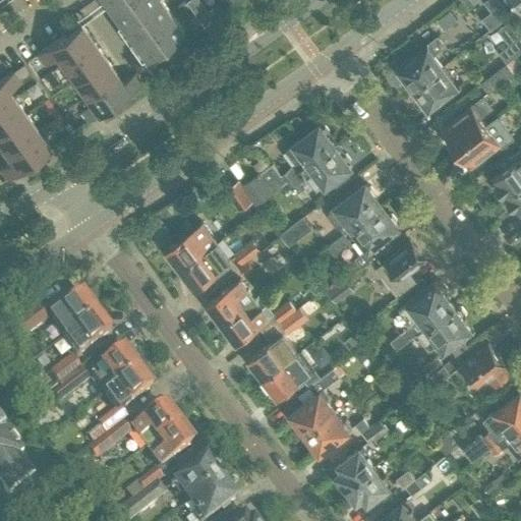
[(106,0),(126,26),(146,53),(147,54),(156,47),(184,27),(164,0),(106,0)]
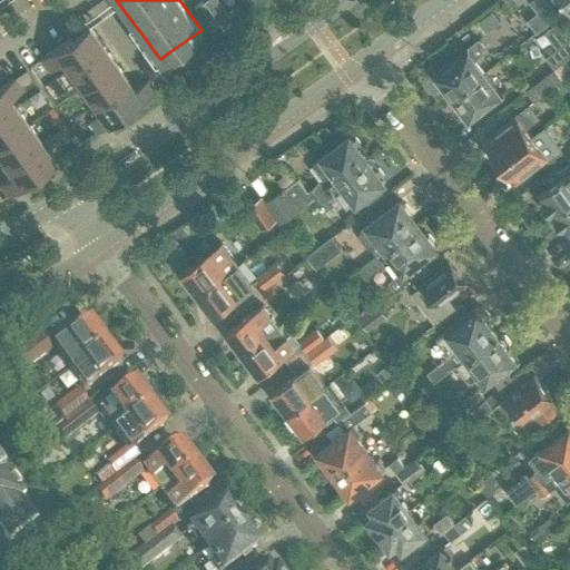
[(205,0),(203,2),(213,16),(223,8),(217,0),(205,0)]
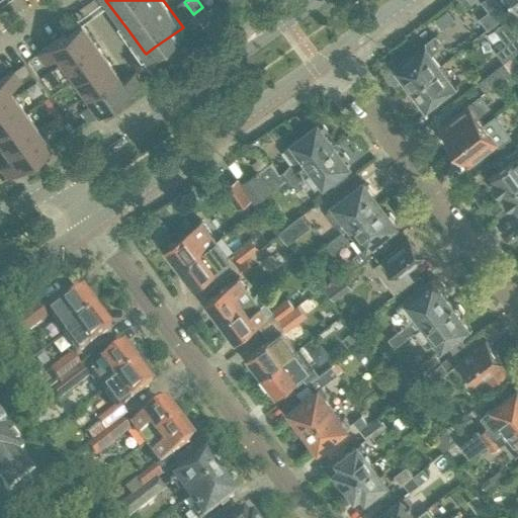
[(488,29),(498,21),(508,13),(497,0),(485,0),(483,2),(489,11),(480,18),(488,29)]
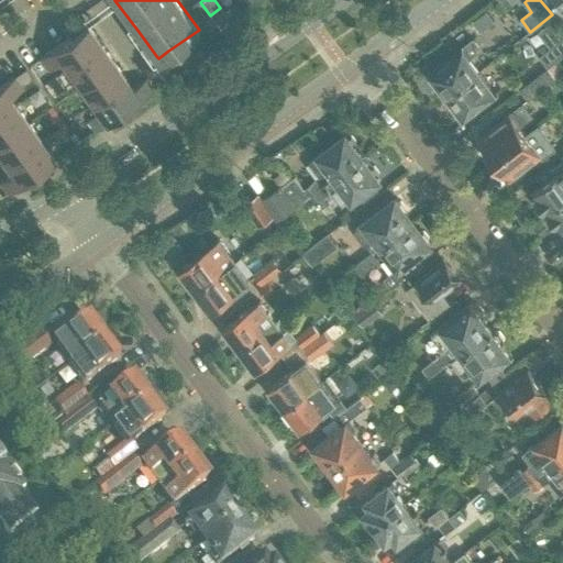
[(73,28),(76,33),(87,25),(84,19),(73,28)]
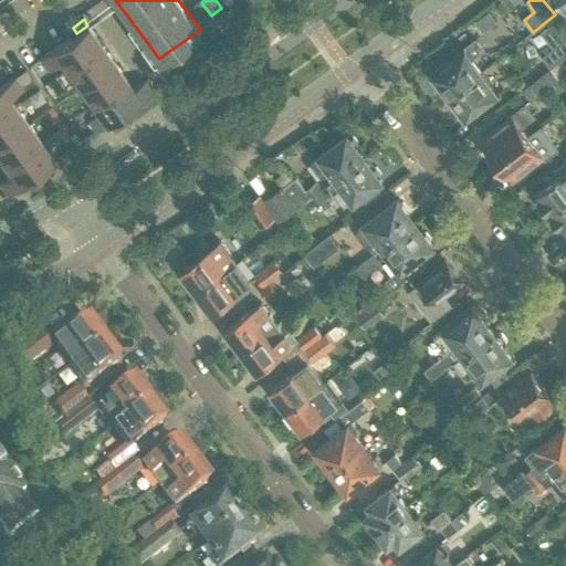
[(71,38),(76,33),(73,28),(69,22),(62,27),(66,32),(71,38)]
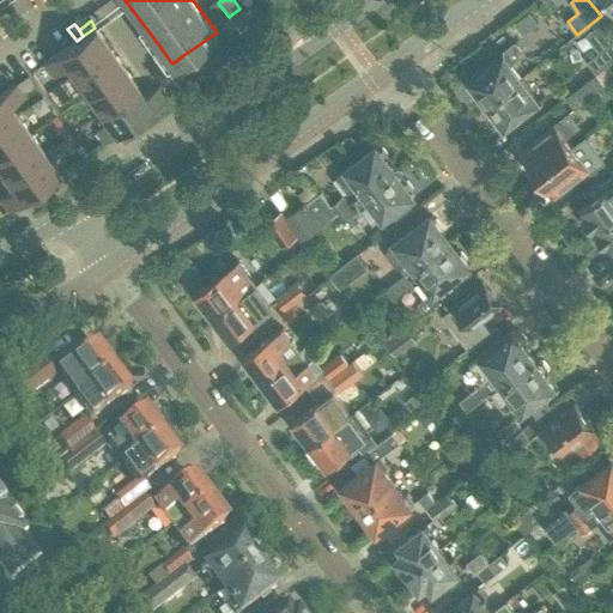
[(612,41),(612,42),(599,24),(590,30),(605,48),(599,52),(587,61),(596,73),(612,60),(612,41)]
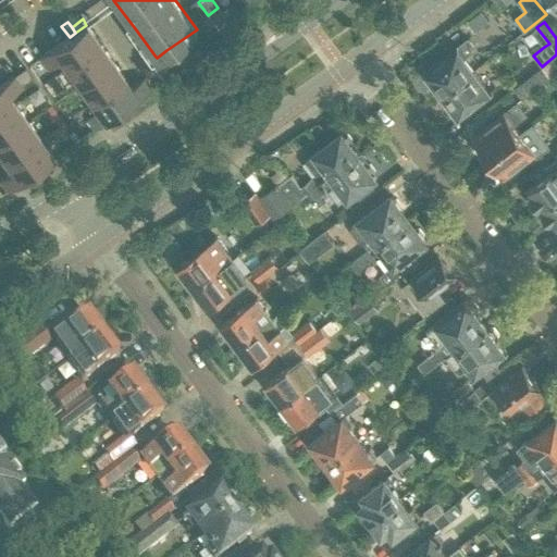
[(83,54),(99,42),(86,25),(75,33),(70,37),(52,48),(61,59),(66,66),(83,54)]
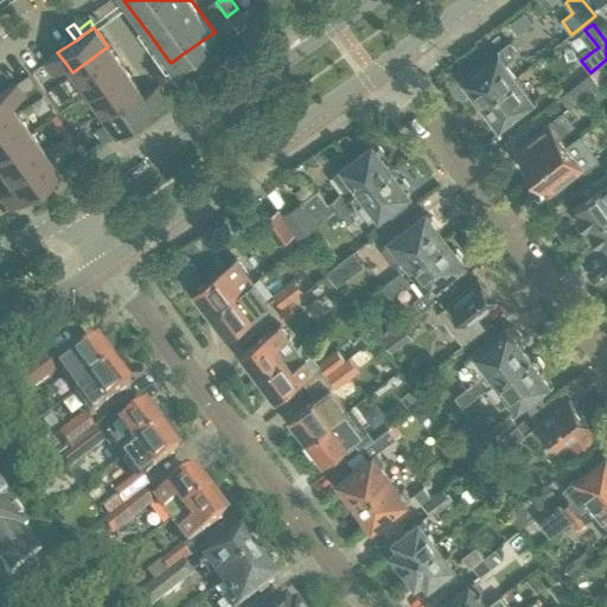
[(483,102),(517,76),(506,62),(519,52),(511,43),(465,78),(472,88),(471,89),(473,98),(480,101),(481,101),(483,102)]
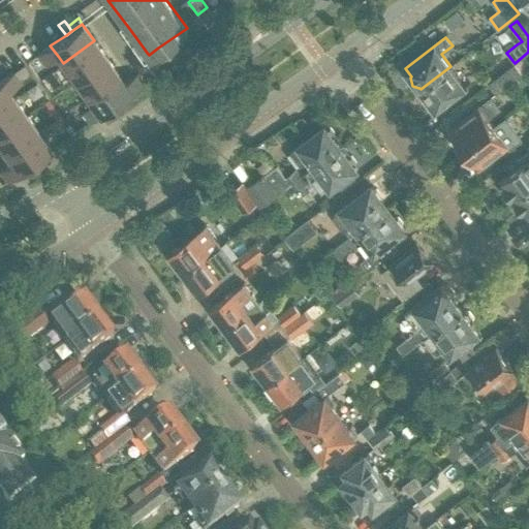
[(79,52),(63,63),(75,81),(106,58),(94,40),(79,52)]
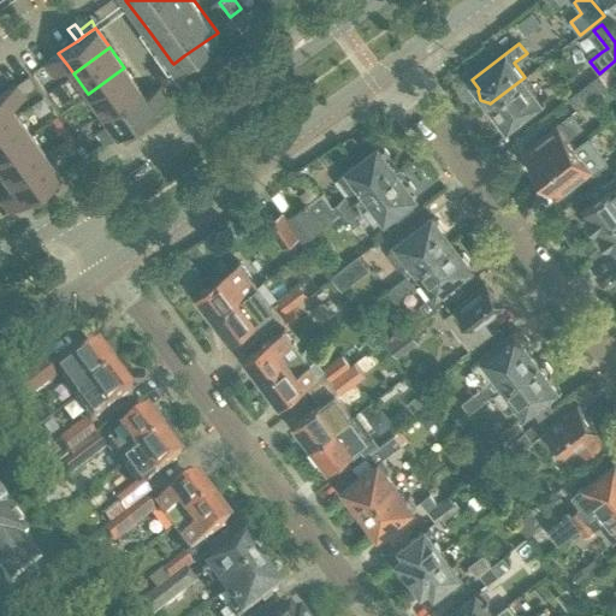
[(51,58),(60,71),(67,65),(58,53),(53,58),(51,58)]
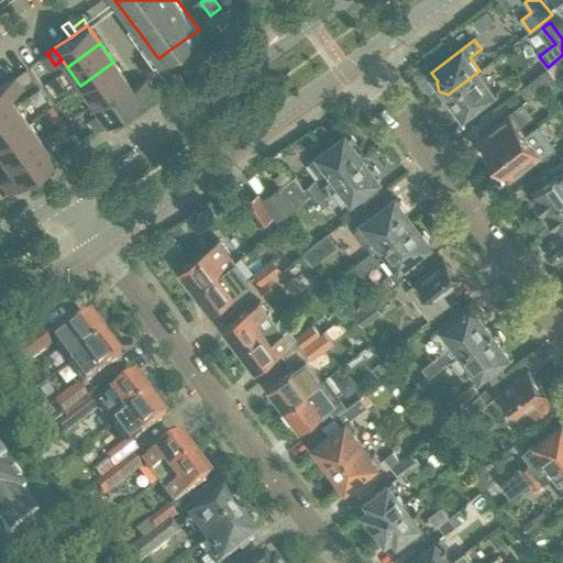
[(168,51),(158,58),(162,63),(172,55),(168,51)]
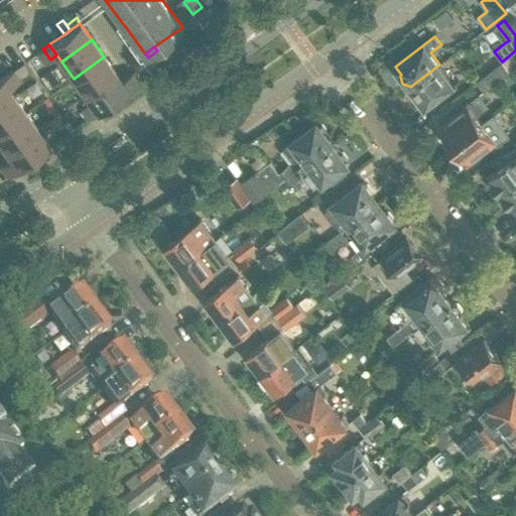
[(44,63),(50,59),(42,48),(37,53),(44,63)]
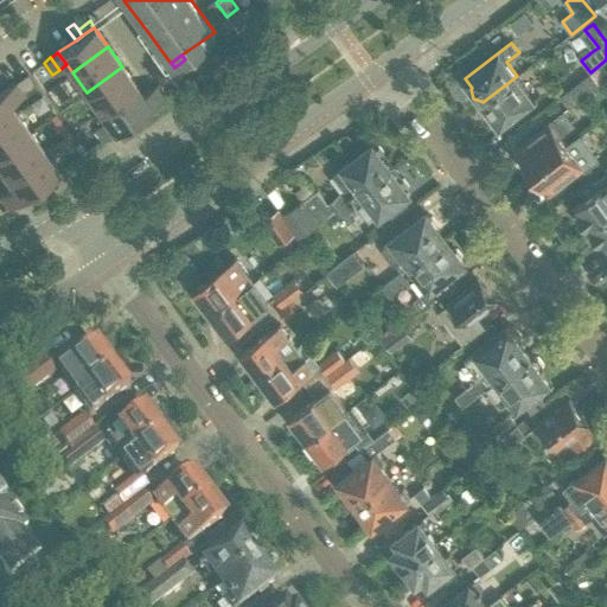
[(164,65),(172,78),(179,74),(174,68),(171,63),(170,63),(170,62),(164,65)]
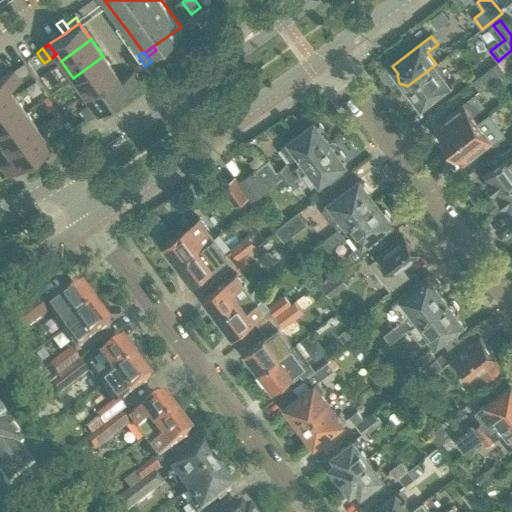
[(97,86),(115,73),(103,56),(73,78),(85,95),(97,86)]
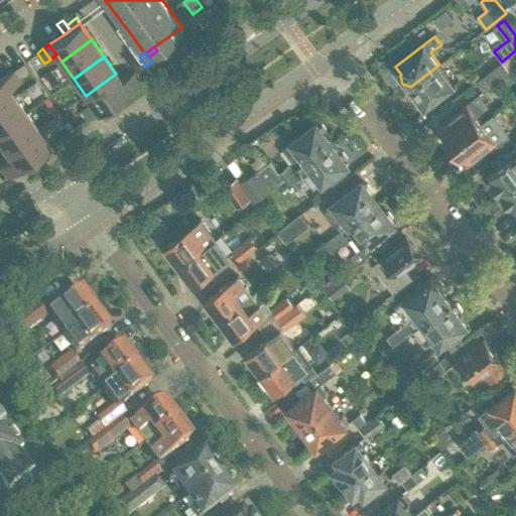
[(484,92),(509,73),(502,62),(477,82),(484,92)]
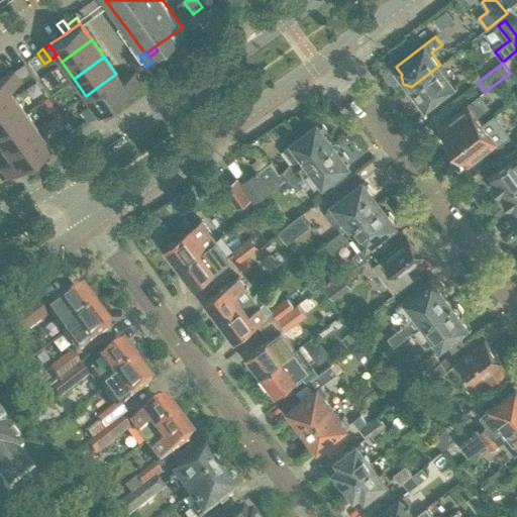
[(440,65),(411,87),(417,95),(416,96),(417,103),(423,106),(425,105),(426,107),(455,86),(440,65)]
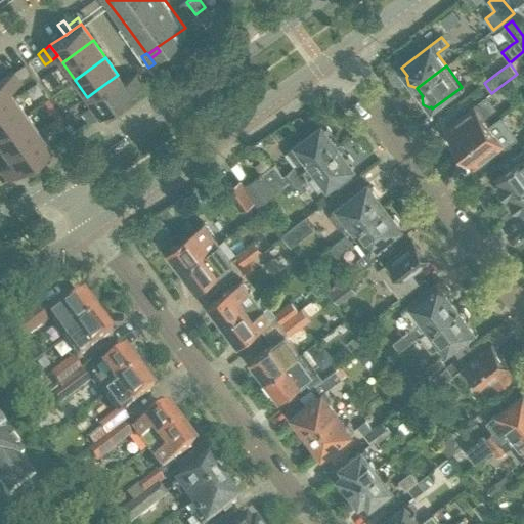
[(8,76),(15,86),(20,82),(13,72),(8,76)]
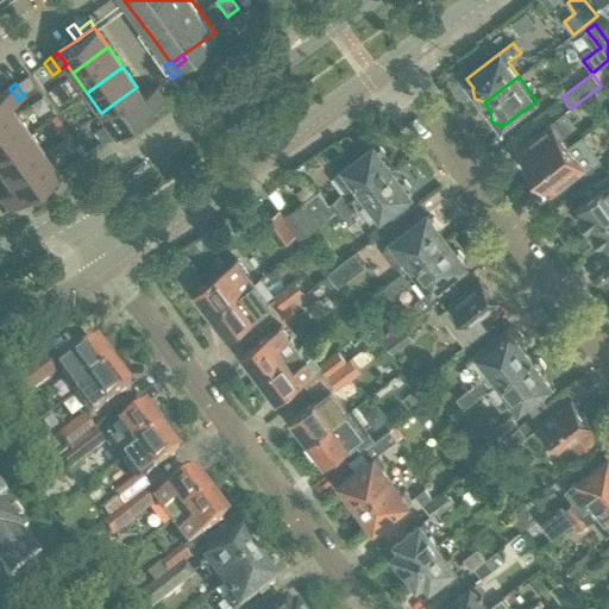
[(150,89),(158,101),(165,96),(157,85),(150,89)]
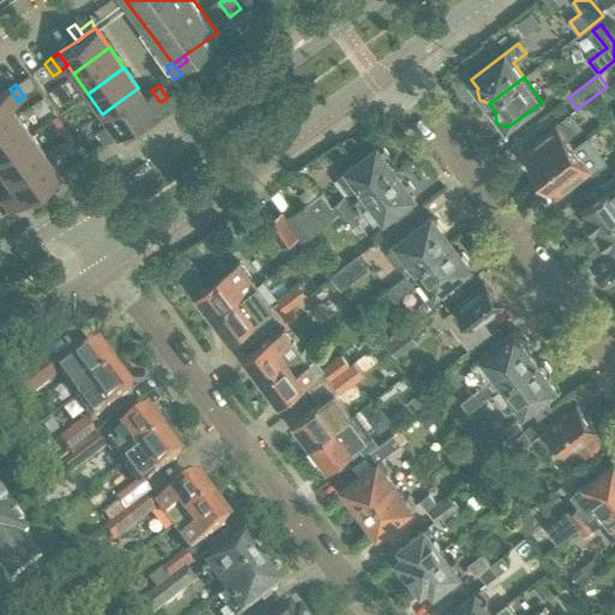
[(153,107),(144,95),(138,88),(117,103),(102,114),(117,133),(153,107)]
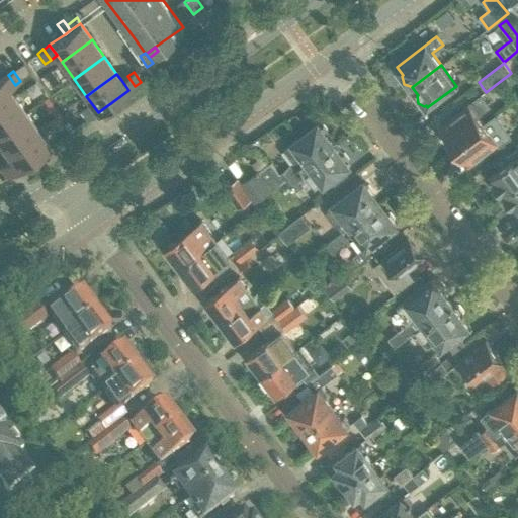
[(9,89),(15,85),(8,75),(2,79),(9,89)]
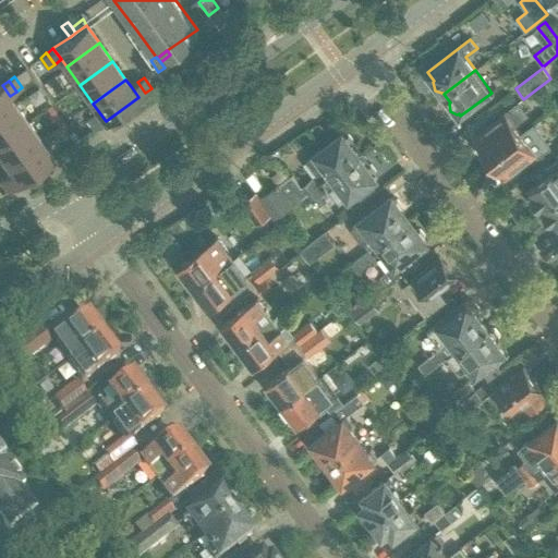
[(138,97),(145,93),(137,82),(131,86),(138,97)]
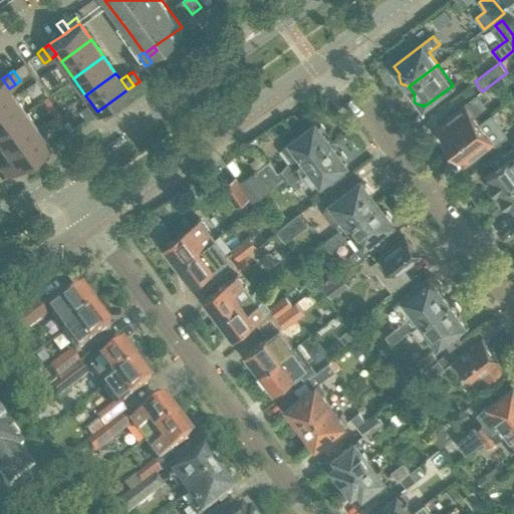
[(0,104),(14,94),(9,88),(2,78),(0,79),(0,104)]
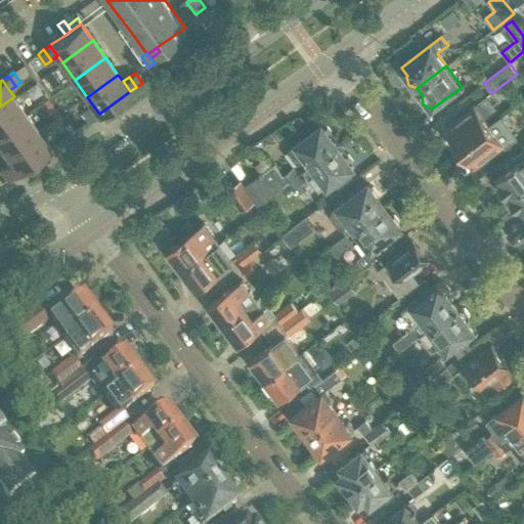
[(460,146),(488,124),(484,118),(497,107),(486,94),(473,104),(475,106),(446,129),(460,146)]
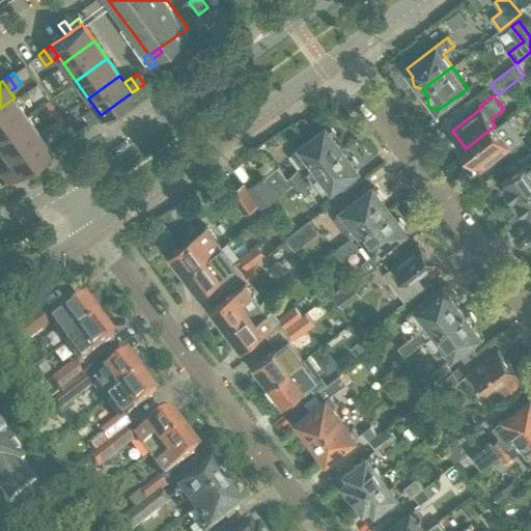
[(15,98),(0,108),(0,134),(27,115),(15,98)]
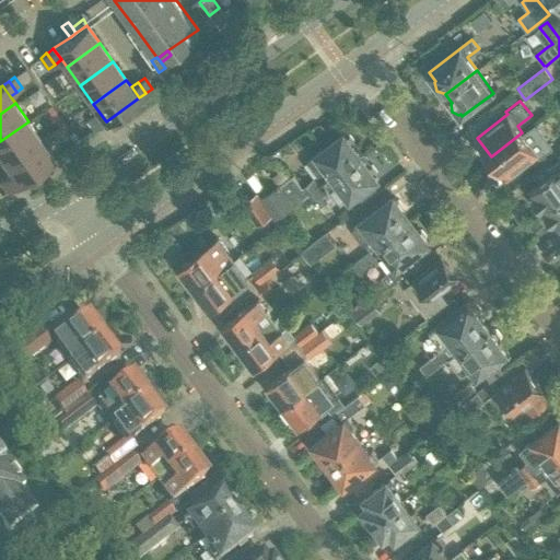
[(0,155),(7,165),(42,140),(28,121),(0,141),(0,155)]
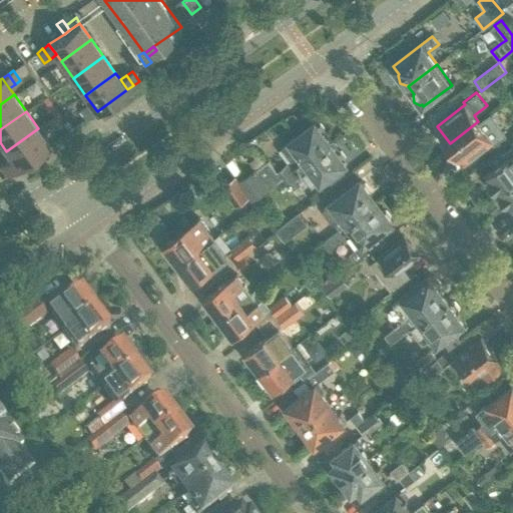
[(506,134),(490,114),(479,122),(478,121),(450,143),(463,161),(491,139),(494,144),(506,134)]
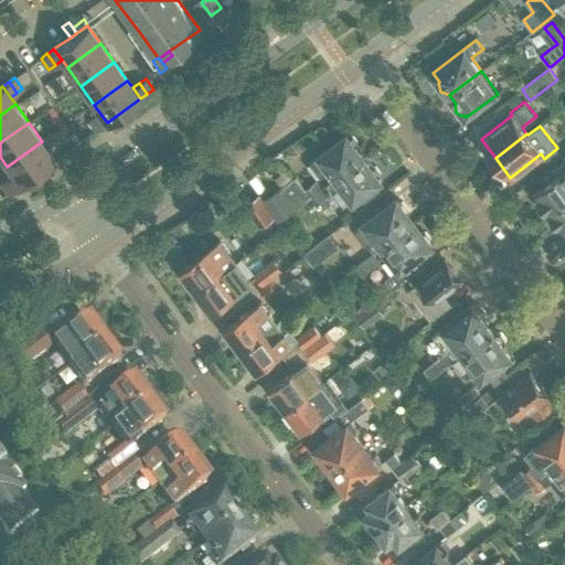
[(337,178),(364,157),(356,146),(359,142),(353,136),(350,136),(348,134),(319,155),(320,157),(310,163),(321,179),(331,171),(337,177),(337,178)]
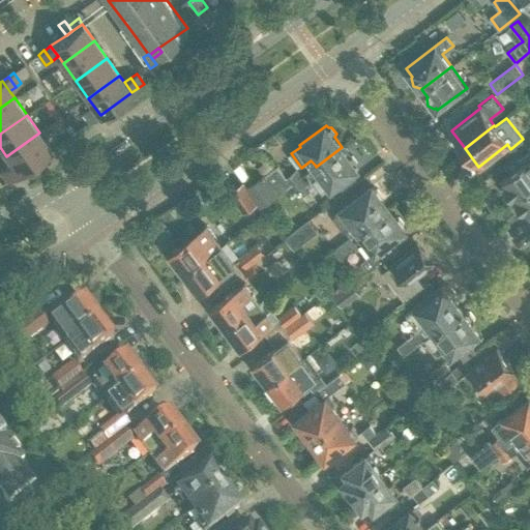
[(11,164),(19,174),(52,150),(39,133),(6,156),(11,164)]
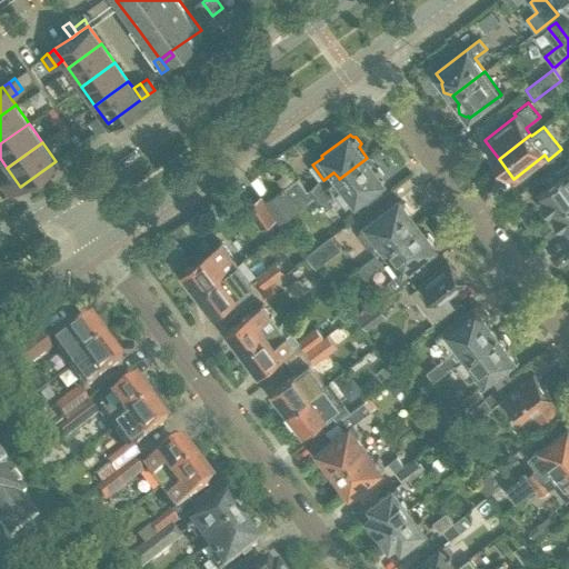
[(568,155),(567,157),(568,159),(568,161),(562,167),(560,162),(550,170),(557,179),(538,193),(553,213),(568,201),(568,155)]
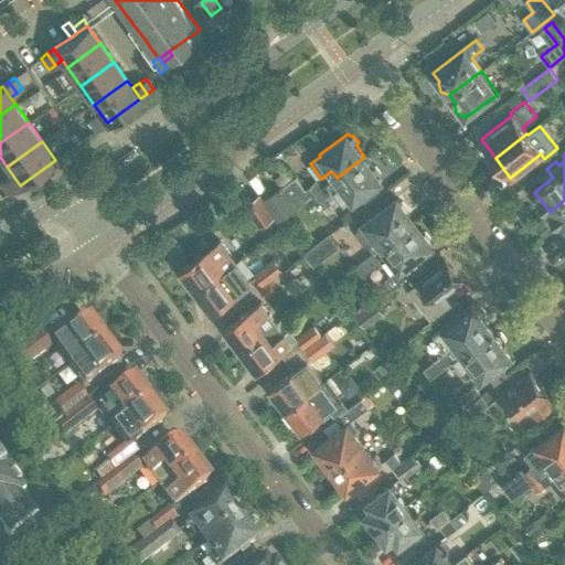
[(353,201),(382,179),(380,176),(382,172),(376,166),(372,166),(364,157),(337,178),(337,177),(327,184),(333,193),(333,194),(343,208),(352,201),(353,201)]
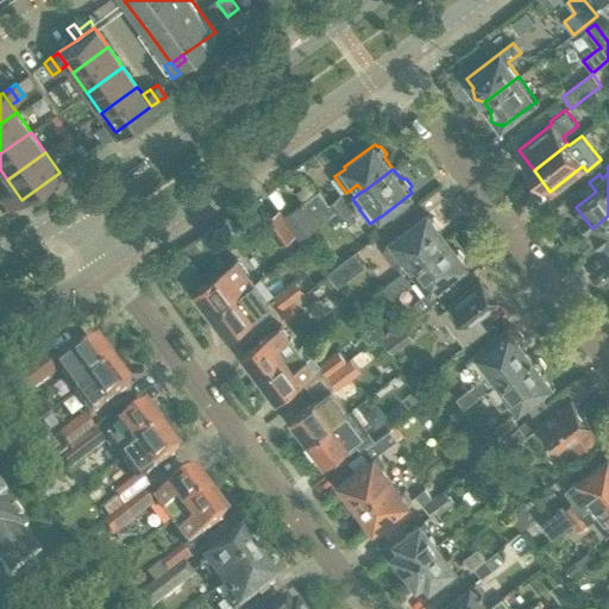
[(7,193),(16,205),(22,200),(13,188),(7,193)]
